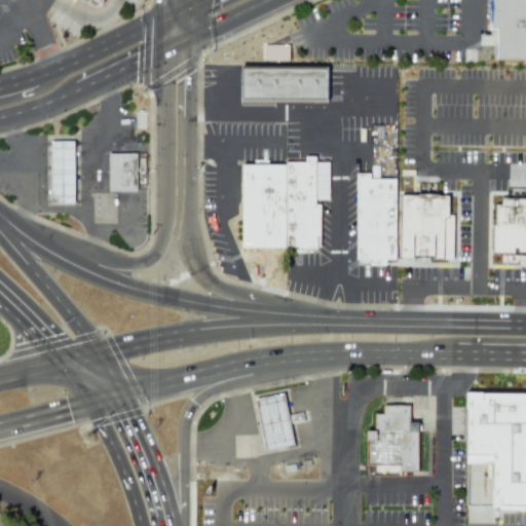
[(84,0),(101,8),(105,0),(84,0)]
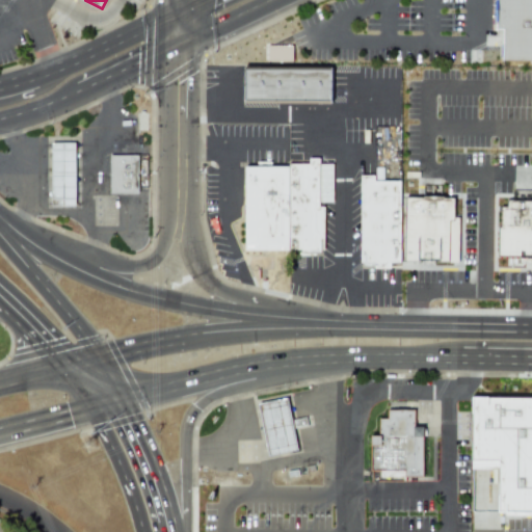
[(531,0),(496,0),(496,29),(504,29),(504,58),(531,58),(531,0)]
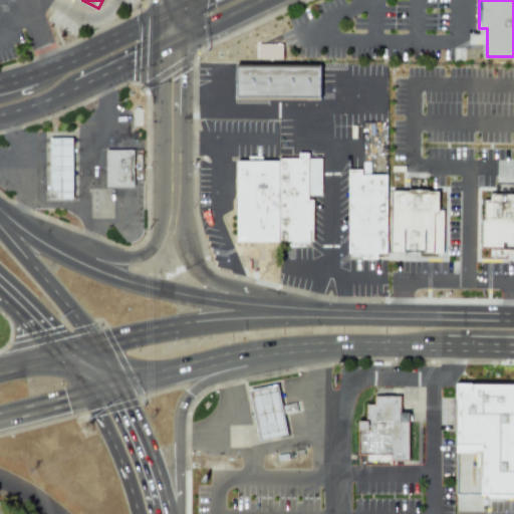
[(235,98),(235,66),(320,66),(319,98),(235,98)]
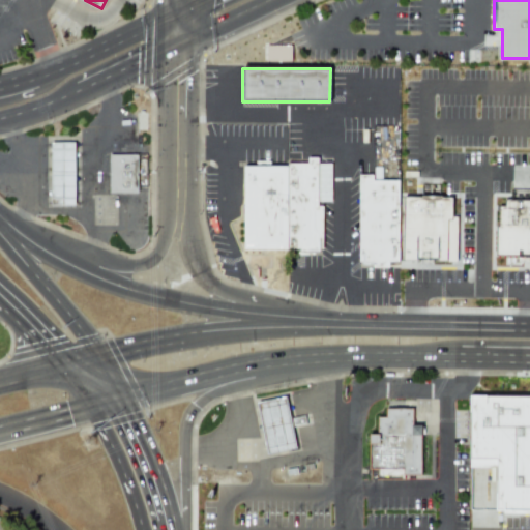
[(53,205),(51,140),(74,140),(76,204),(53,205)]
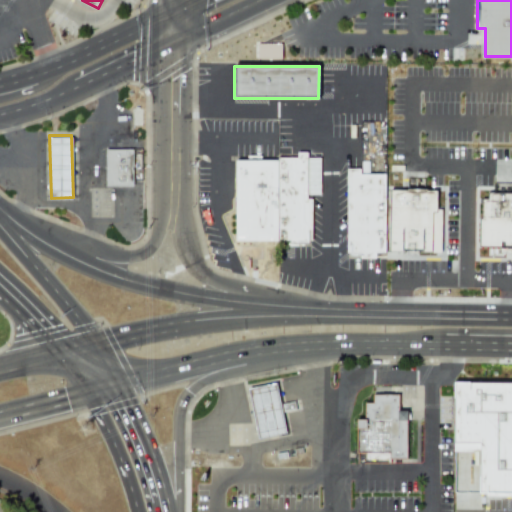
[(104,187),(104,149),(132,149),(132,187),(104,187)]
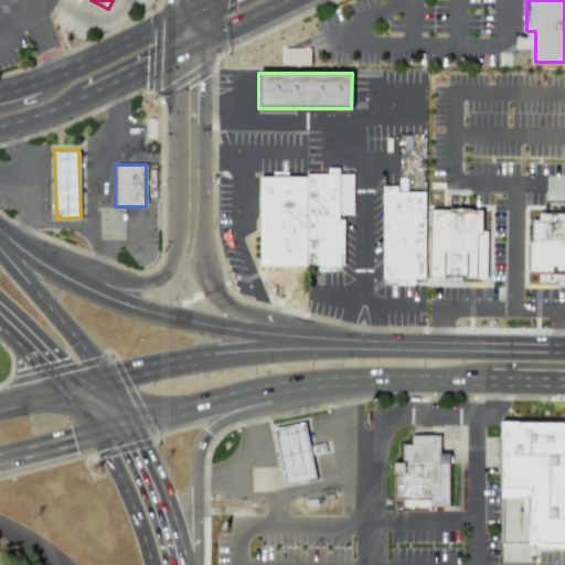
[(308,174),(310,265),(318,264),(318,275),(345,275),(344,219),(340,219),(339,168),(328,168),(328,173),(308,174)]
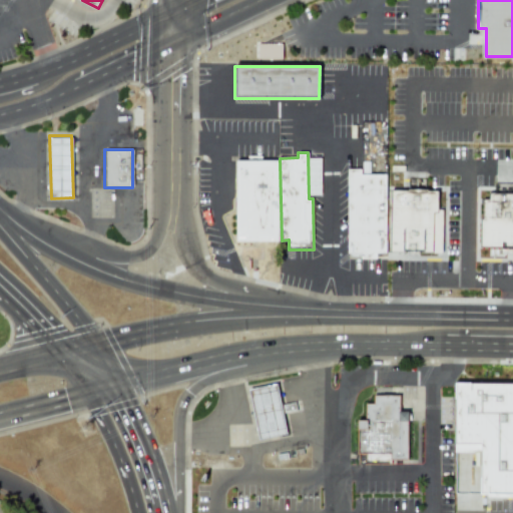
[(237,242),(237,161),(280,161),(282,240),(237,242)]
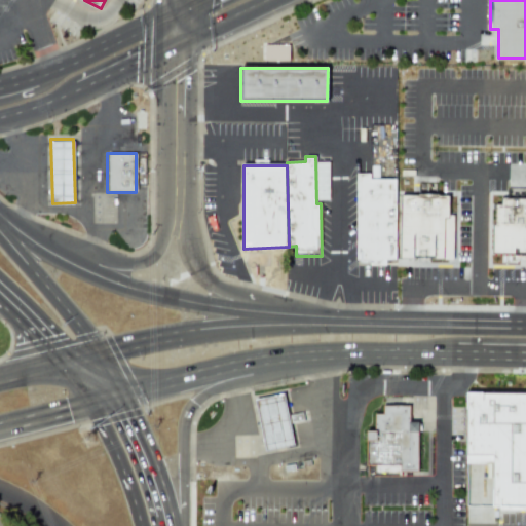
[(360,262),(359,176),(368,175),(368,181),(396,181),(396,189),(396,259),(385,260),(386,264),(370,265),(371,262),(360,262)]
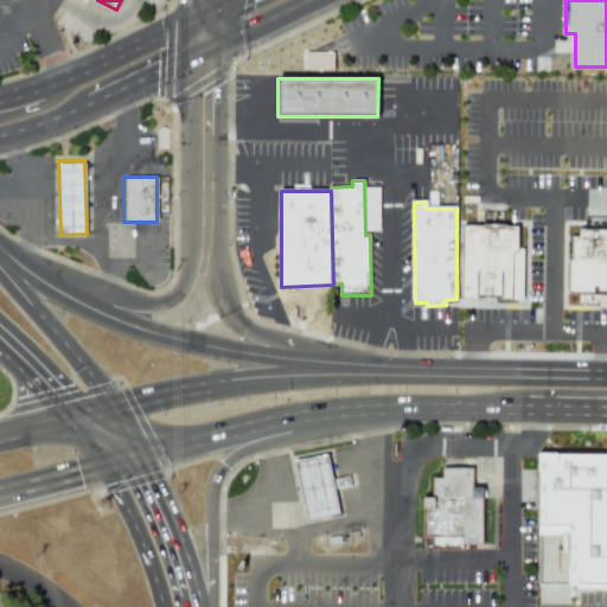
[(458,319),(457,218),(526,217),(529,315),(519,315),(516,319),(496,319),(491,313),(464,314),(464,319),(458,319)]
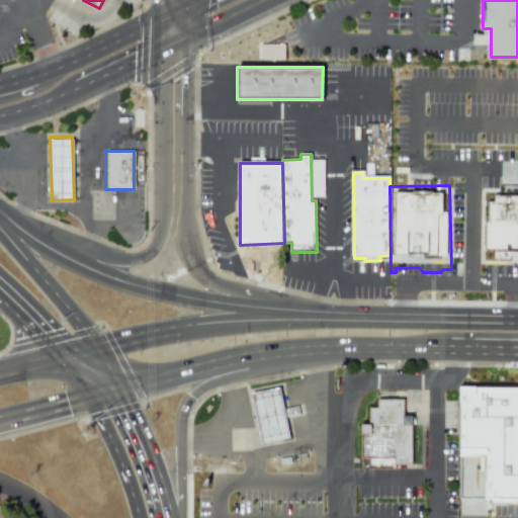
[(495,256),(497,197),(517,197),(517,264),(514,261),(510,264),(501,265),(496,261),(495,256)]
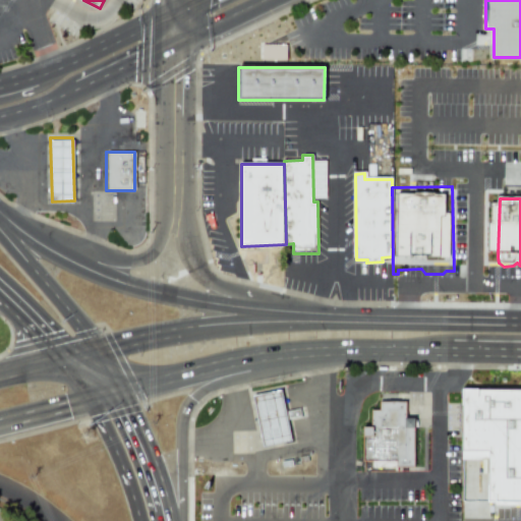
[(251,395),(280,390),(284,412),(298,410),(300,417),(287,420),(291,442),(262,448),(251,395)]
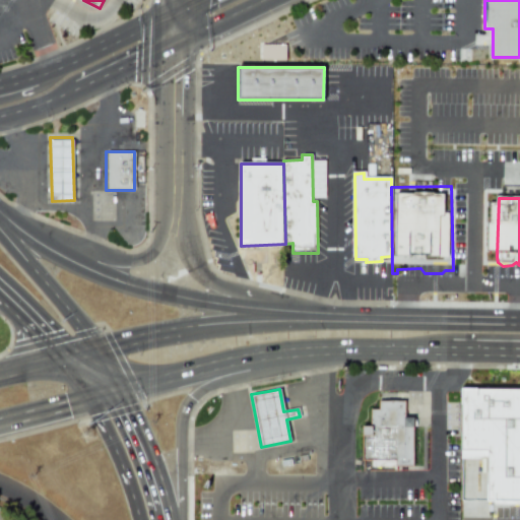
[(519,393),(460,393),(460,500),(519,500),(519,393)]
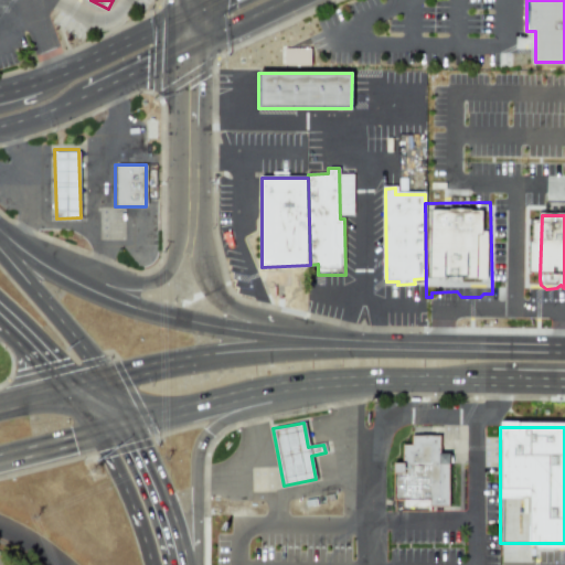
[(394,510),(393,461),(403,461),(402,445),(412,445),(412,434),(438,434),(438,451),(447,451),(448,504),(428,504),(428,510),(394,510)]
